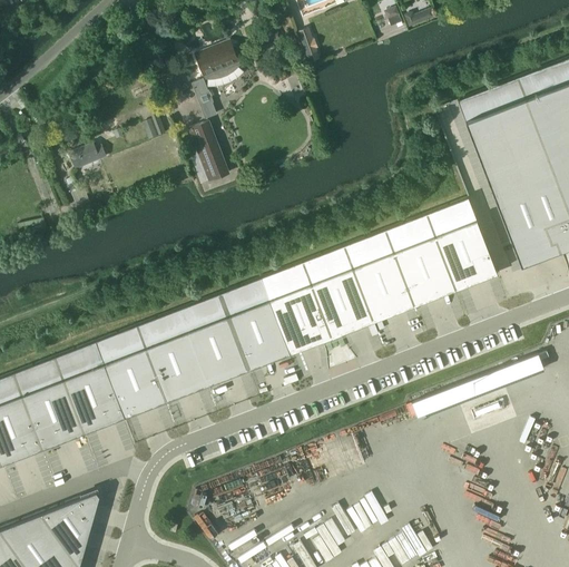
[(352,0),(295,0),(303,20),(352,0)]
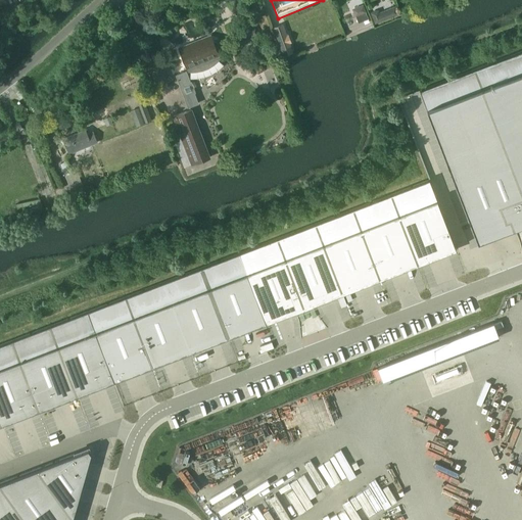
[(357,18),(360,26),(369,21),(364,8),(356,11),(353,14),(356,19),(357,18)]
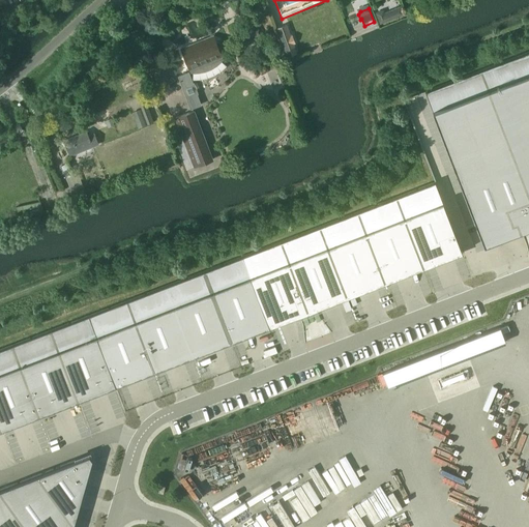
[(387,24),(385,17),(384,16),(381,15),(377,16),(381,26),(387,24)]
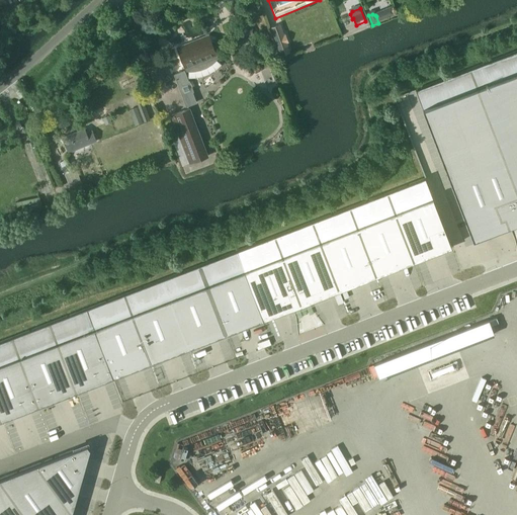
[(283,38),(280,27),(272,30),(282,57),(289,55),(286,46),(288,45),(285,37),(283,38)]
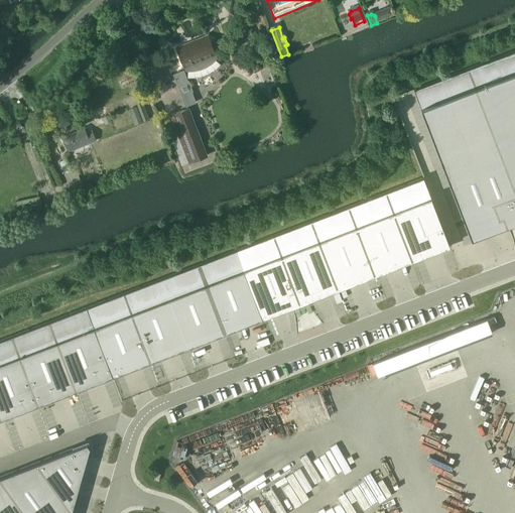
[(239,40),(253,40),(252,29),(239,29),(239,40)]
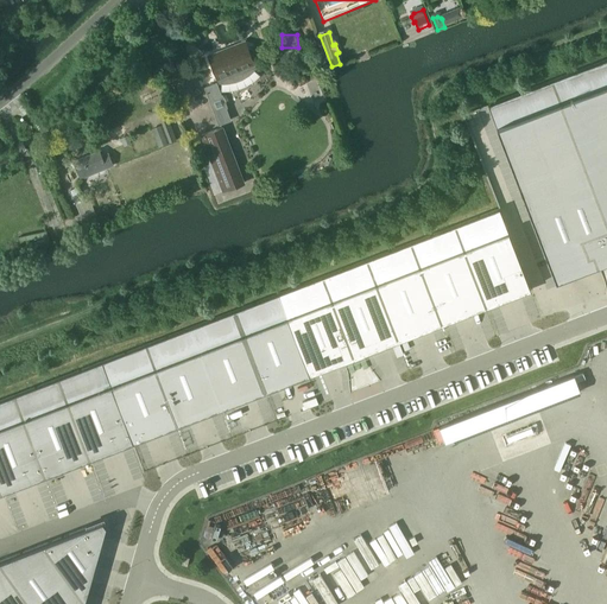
[(257,72),(247,49),(240,52),(240,51),(220,59),(220,56),(209,61),(220,87),(221,87),(222,87),(225,87),(228,87),(232,87),(235,86),(238,84),(241,83),(245,82),(247,81),(250,78),(252,76),(254,74),(257,72)]
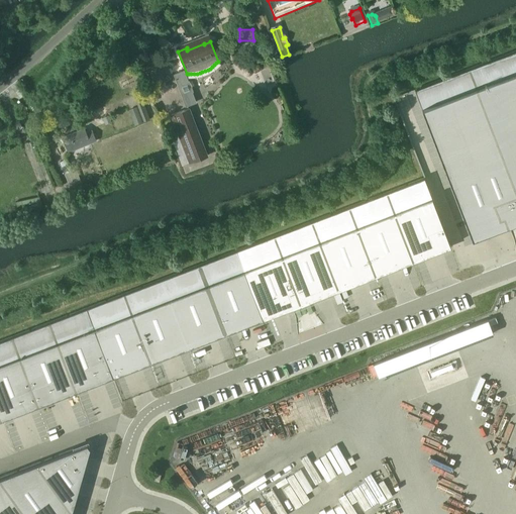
[(515,53),(470,71),(515,191),(515,53)]
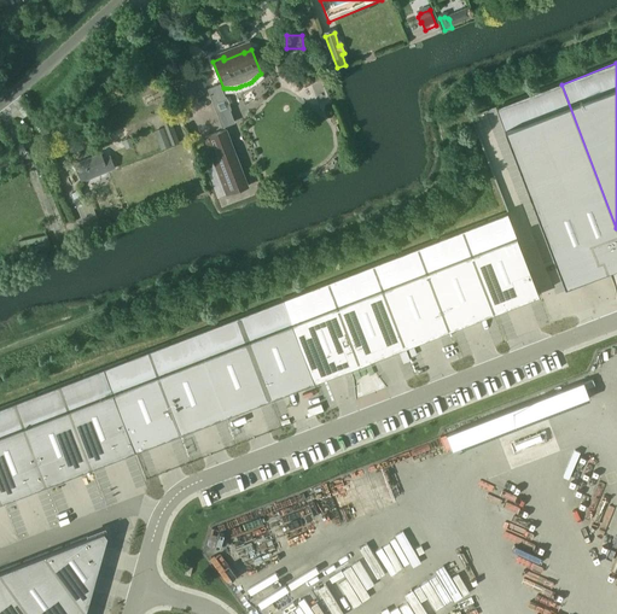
[(616,228),(562,85),(496,110),(565,288),(607,272),(609,272),(616,268),(616,228)]
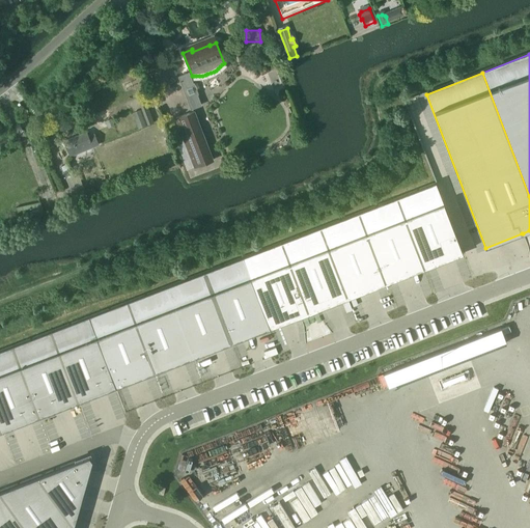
[(155,126),(148,110),(146,104),(140,106),(142,112),(134,116),(139,131),(155,126)]
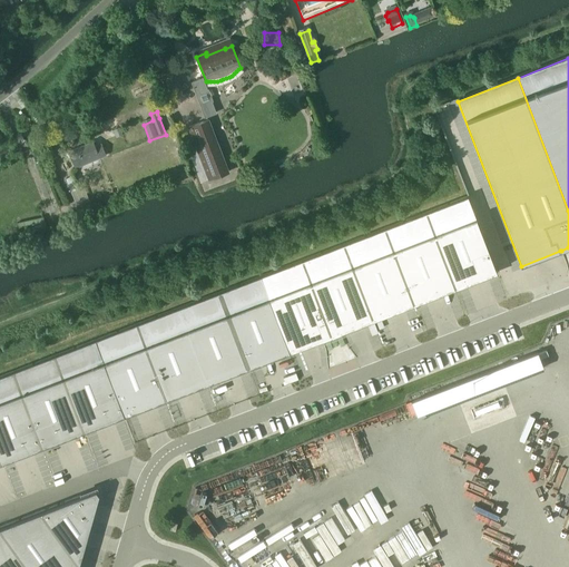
[(229,175),(209,123),(190,130),(209,183),(229,175)]
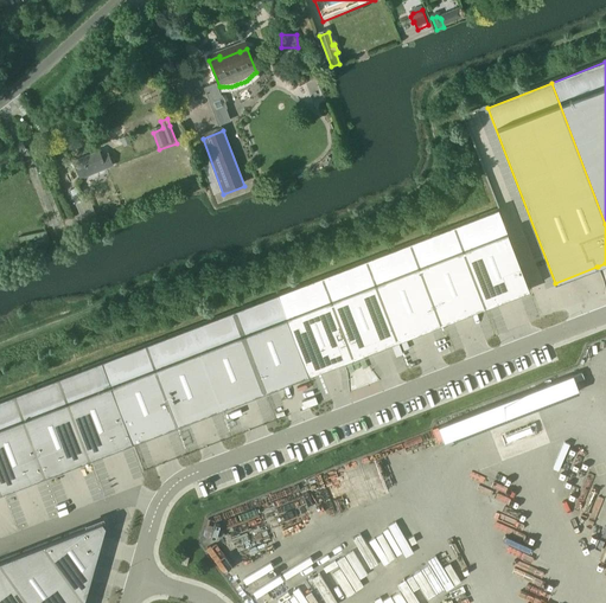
[(113,168),(108,156),(102,159),(100,154),(75,164),(81,178),(89,175),(90,178),(113,168)]
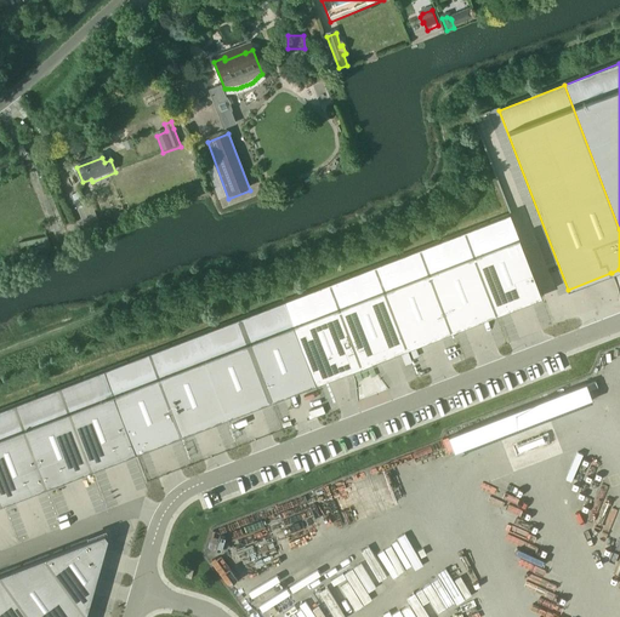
[(94,229),(79,195),(73,198),(86,232),(94,229)]
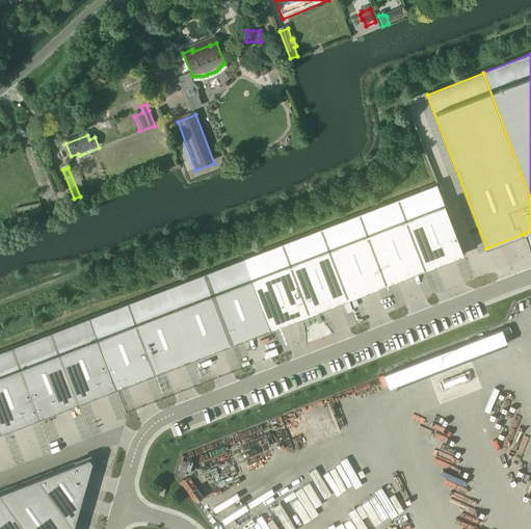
[(271,331),(465,257),(437,185),(244,260),(89,319),(116,390),(271,331)]
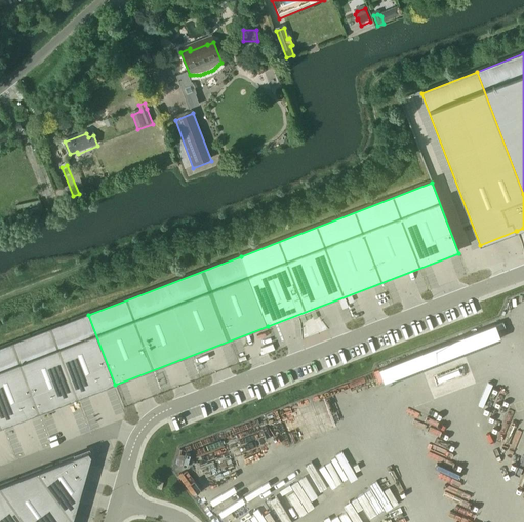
[(77,400),(115,385),(88,316),(50,330),(12,345),(0,349),(0,429),(1,429),(40,414),(77,400)]
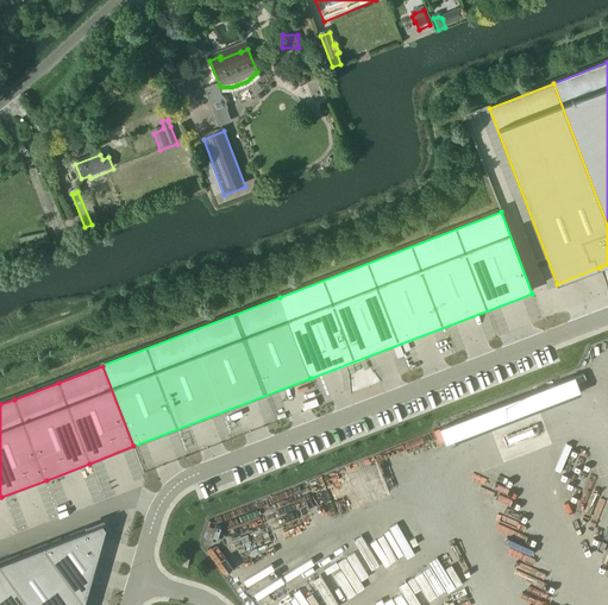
[(446,442),(584,399),(578,383),(442,426),(446,442)]
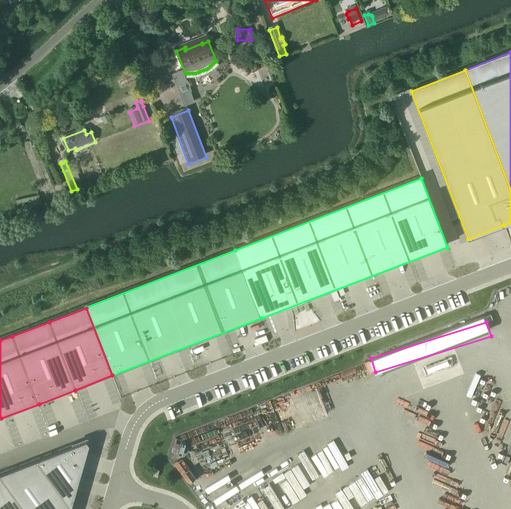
[(0,475),(0,508),(72,508),(90,446),(87,442),(0,475)]
